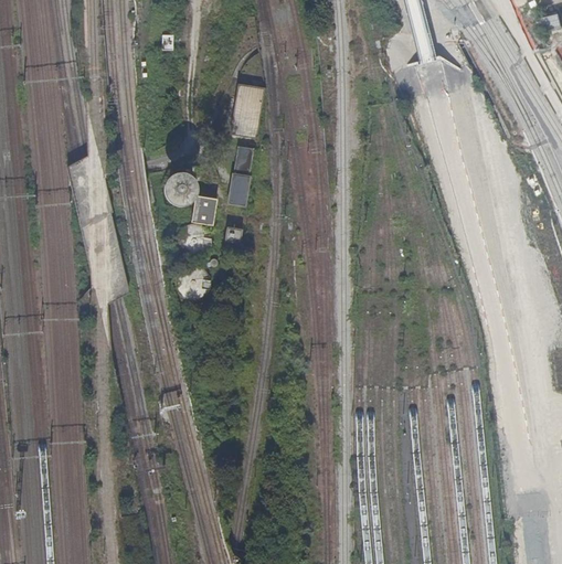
[(545,14),(549,29),(561,27),(561,11),(545,14)]
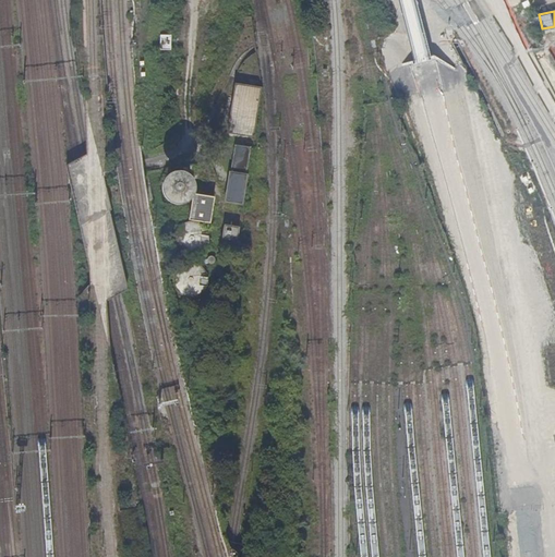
[(159,35),(159,50),(170,50),(170,35),(159,35)]
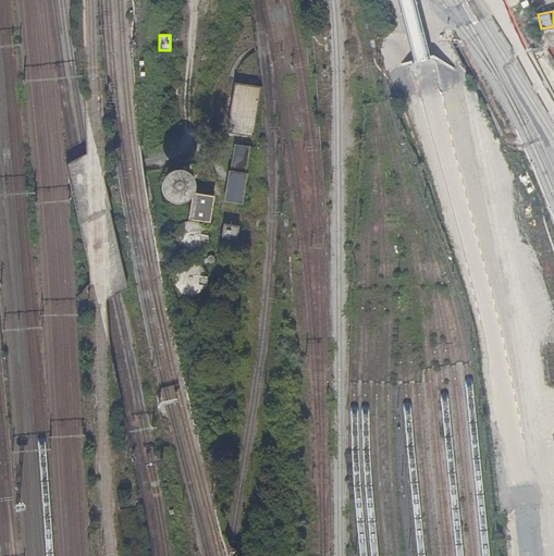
[(260,87),(236,83),(229,130),(253,134),(260,87)]
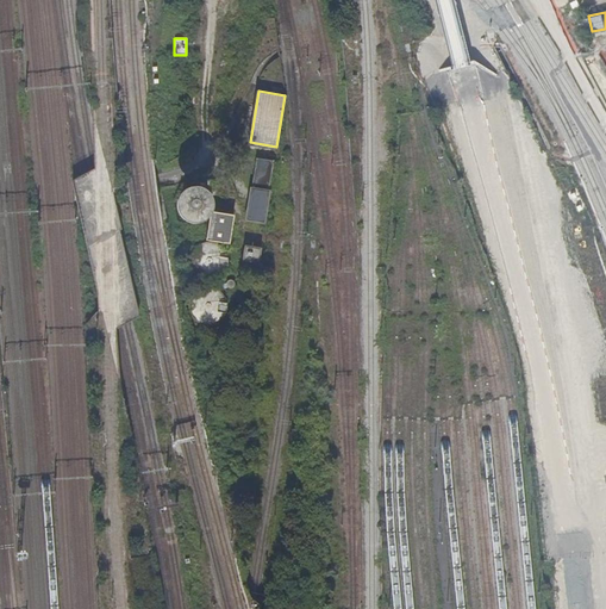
[(272,157),(256,155),(251,185),(250,186),(245,217),(263,219),(269,190),(267,190),(272,157)]
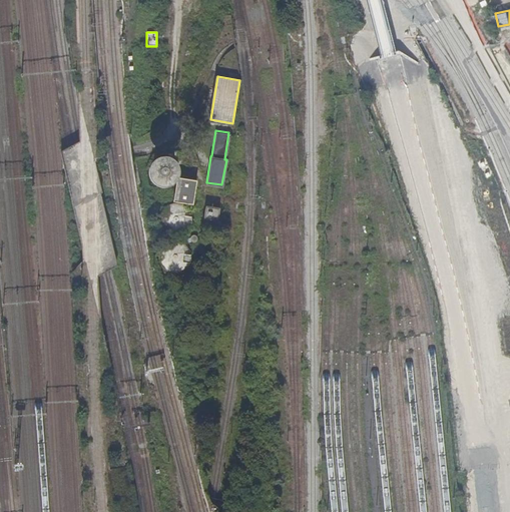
[(179,167),(177,164),(174,162),(171,161),(167,160),(164,161),(161,162),(158,164),(156,167),(155,170),(155,173),(155,177),(157,180),(158,183),(161,185),(164,186),(168,186),(171,186),(174,185),(177,183),(179,179),(180,176),(181,173),(180,170),(179,167)]
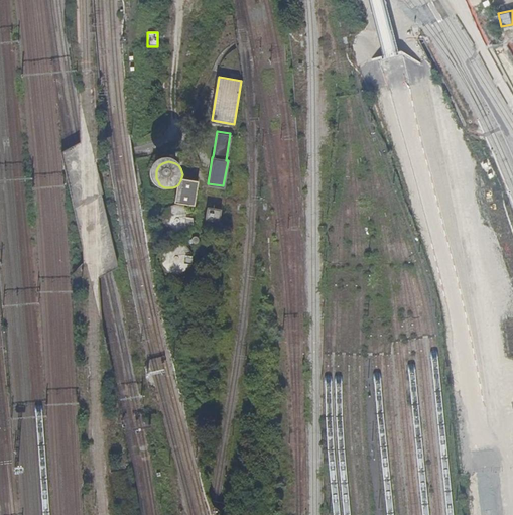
[(177,236),(180,236),(183,235),(185,233),(188,231),(190,228),(191,224),(193,221),(191,217),(190,214),(188,211),(186,209),(183,207),(179,206),(176,206),(173,206),(169,207),(166,209),(164,211),(162,214),(161,218),(161,221),(161,224),(162,227),(164,230),(166,232),(167,233),(170,235),(173,236),(177,236)]
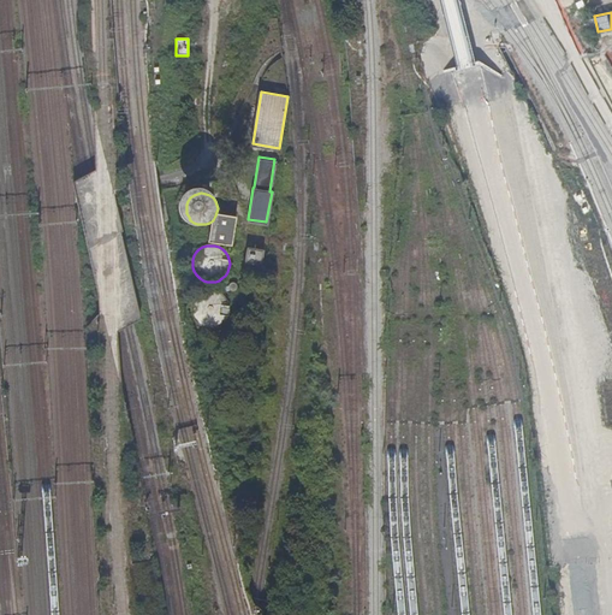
[(261,249),(247,247),(244,261),(259,264),(261,249)]
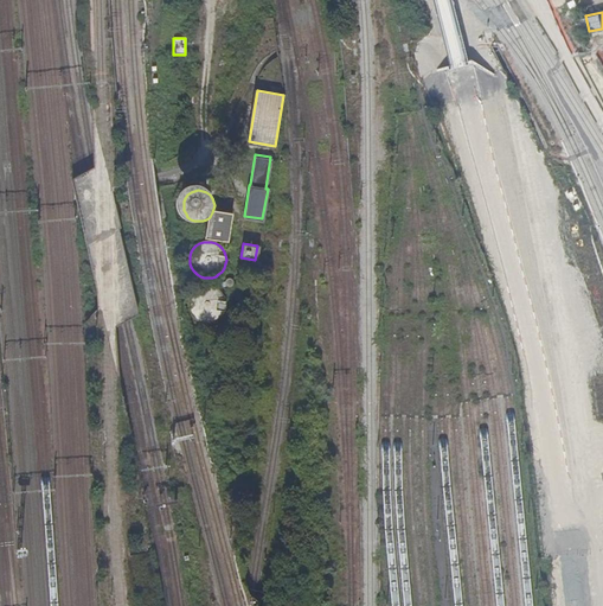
[(190,308),(191,312),(192,314),(196,319),(199,320),(203,323),(206,323),(211,323),(215,320),(218,319),(220,316),(223,312),(224,308),(225,305),(224,300),(224,297),(222,293),(218,291),(215,288),(211,287),(207,286),(204,287),(199,288),(196,291),(192,294),(191,297),(190,300),(188,304),(190,308)]
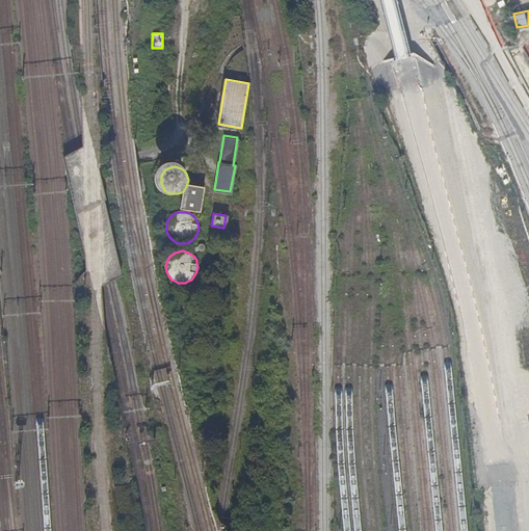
All buildings are outlined.
